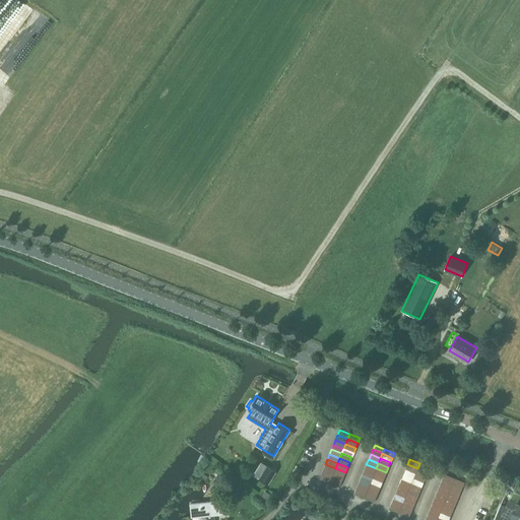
[(417,468),(428,472),(430,467),(419,463),(417,468)]
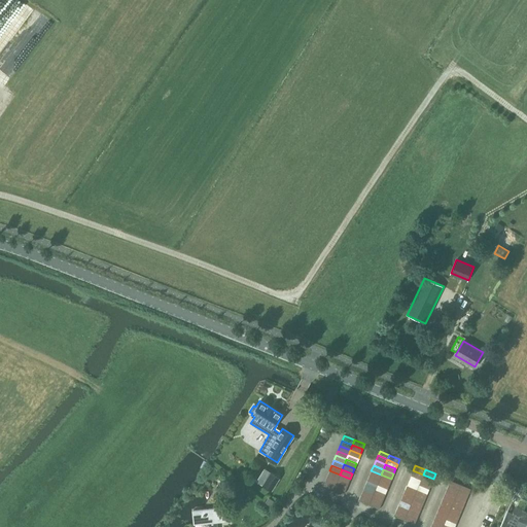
[(327,476),(338,480),(340,475),(329,470),(327,476)]
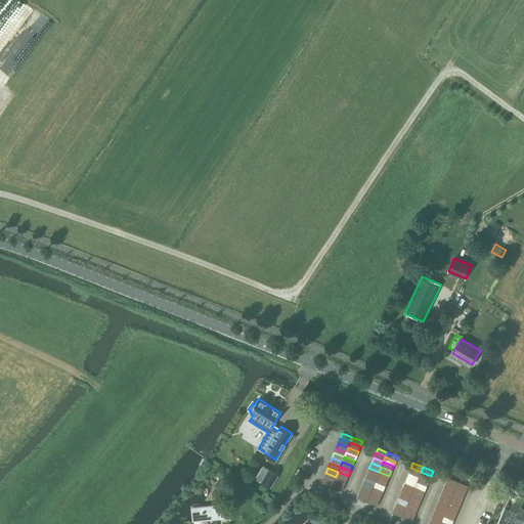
[(366,473),(377,477),(379,472),(368,468),(366,473)]
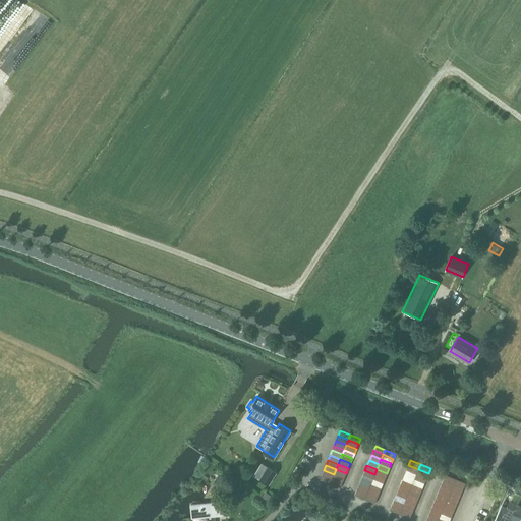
[(416,474),(418,469),(408,465),(406,470),(416,474)]
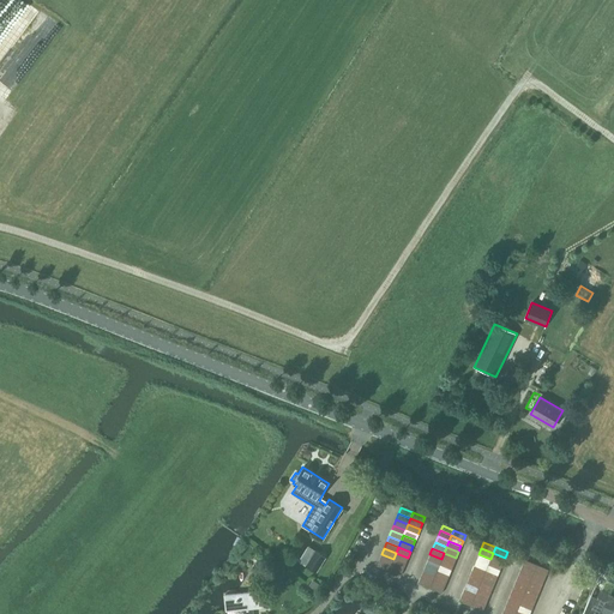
[(306,565),(315,571),(325,557),(314,551),(306,565)]
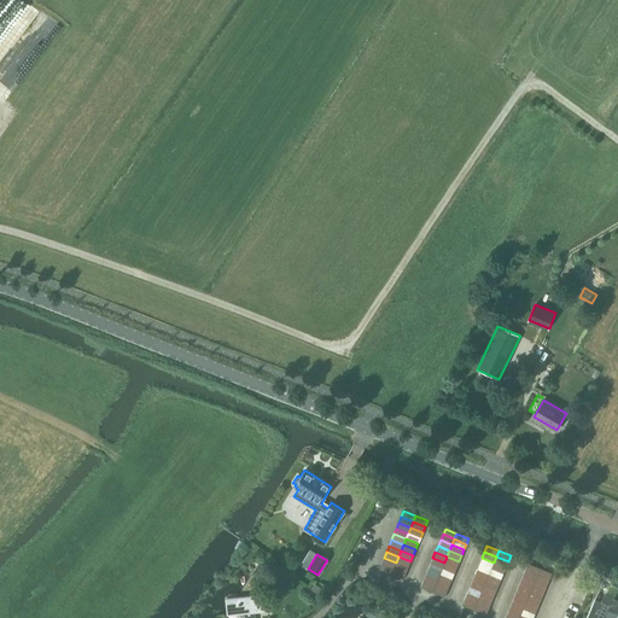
[(398,557),(396,563),(408,567),(410,561),(398,557)]
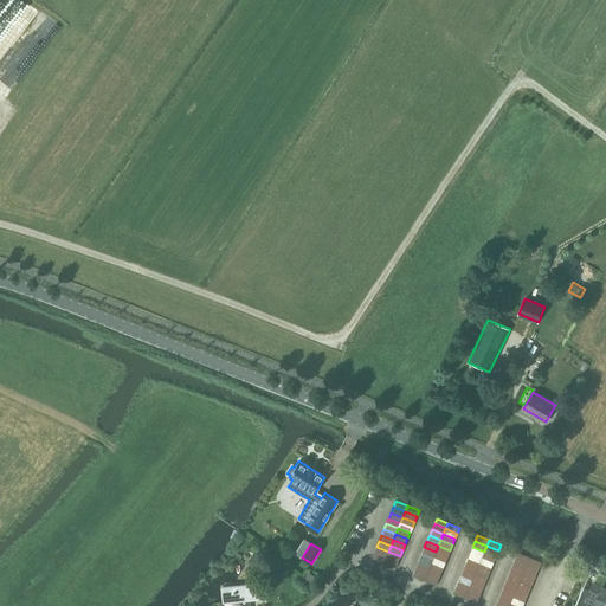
[(438,546),(436,552),(447,556),(450,550),(438,546)]
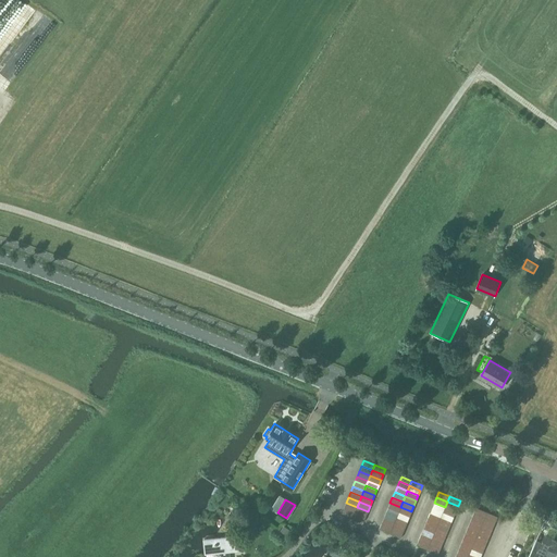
[(458,506),(447,502),(445,507),(456,511),(458,506)]
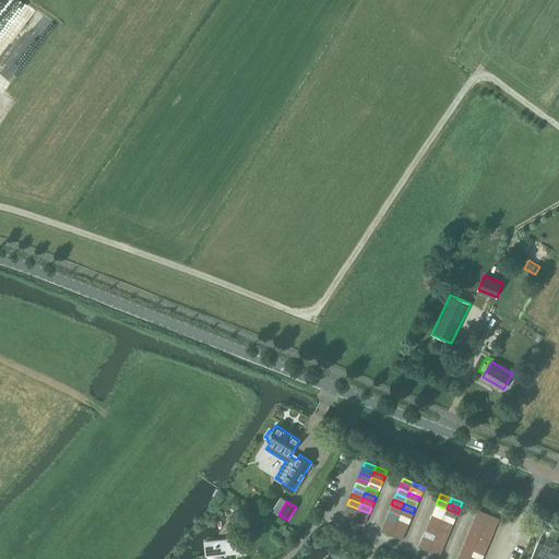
[(345,510),(356,514),(358,509),(347,504),(345,510)]
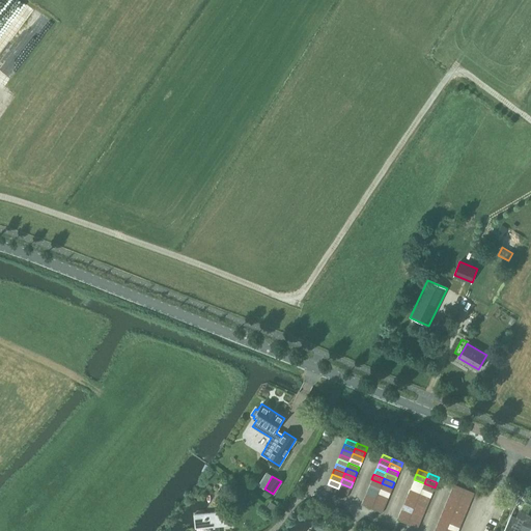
[(382,483),(371,479),(370,483),(380,487),(382,483)]
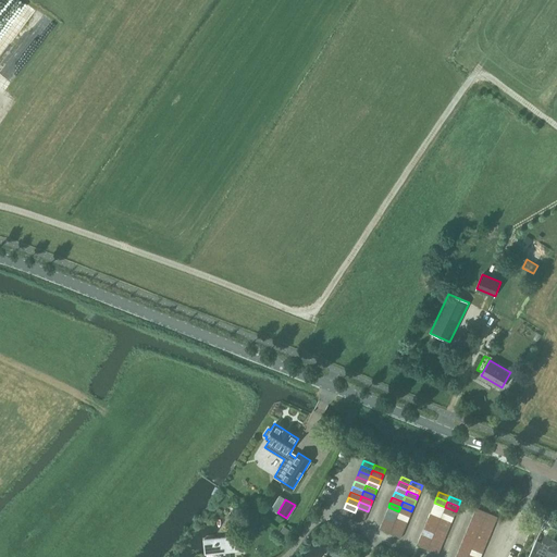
[(432,508),(443,512),(445,507),(434,503),(432,508)]
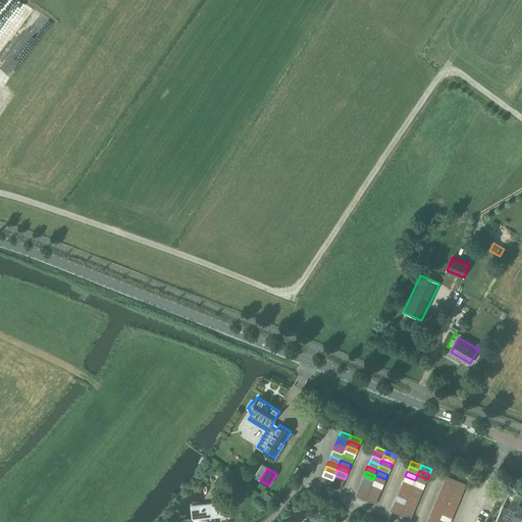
[(334,475),(332,480),(343,484),(345,479),(334,475)]
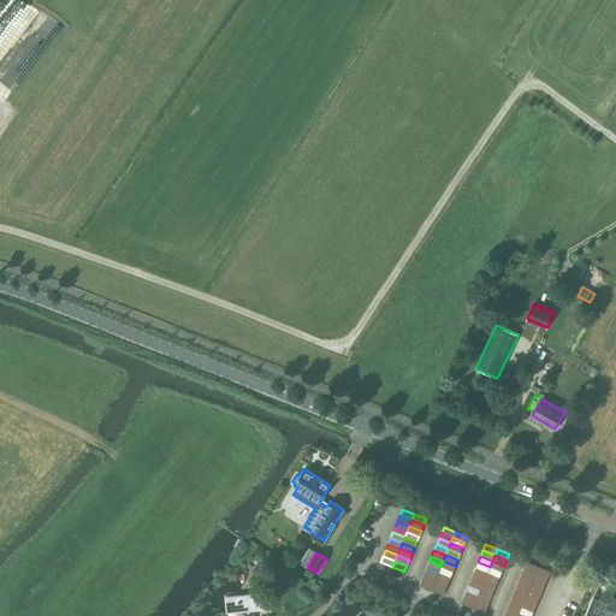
[(438,572),(440,566),(430,561),(426,567),(438,572)]
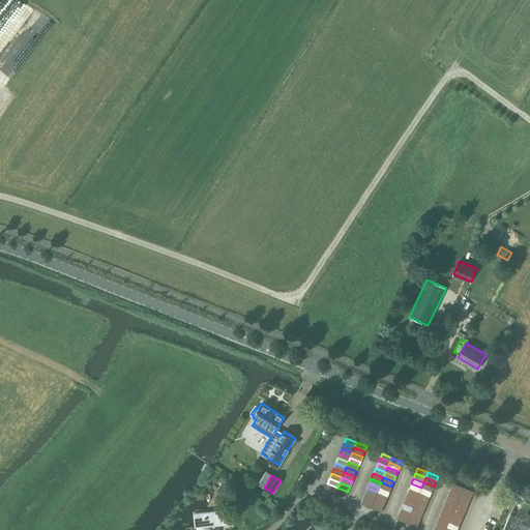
[(381,482),(379,487),(389,491),(391,487),(381,482)]
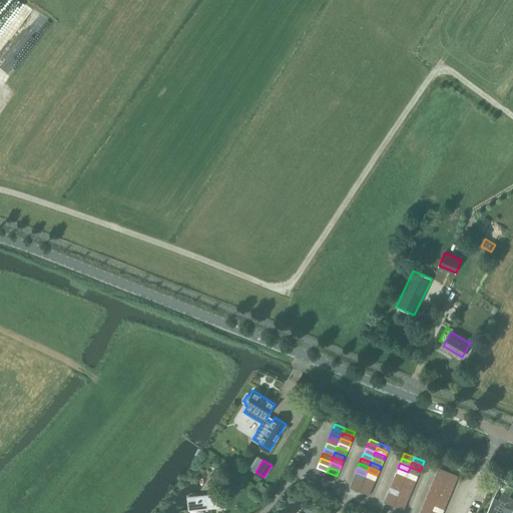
[(420,471),(410,467),(408,472),(417,476),(420,471)]
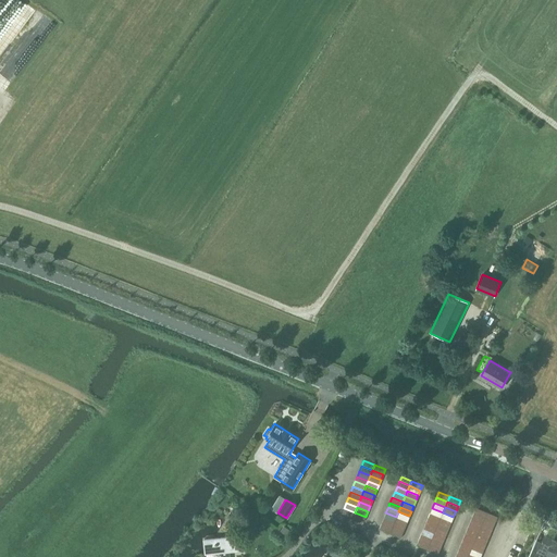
[(473,512),(484,517),(486,511),(475,507),(473,512)]
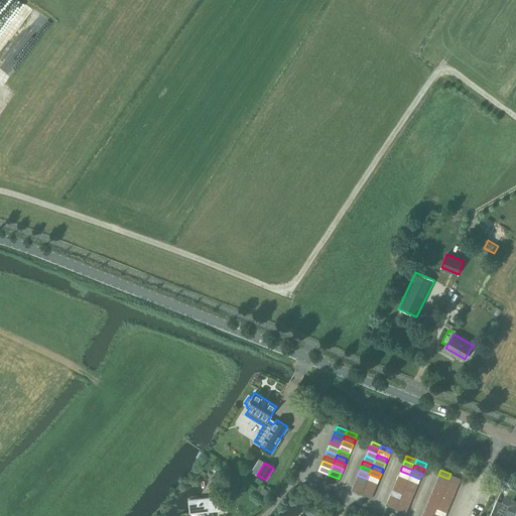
[(329,475),(318,471),(316,475),(327,479),(329,475)]
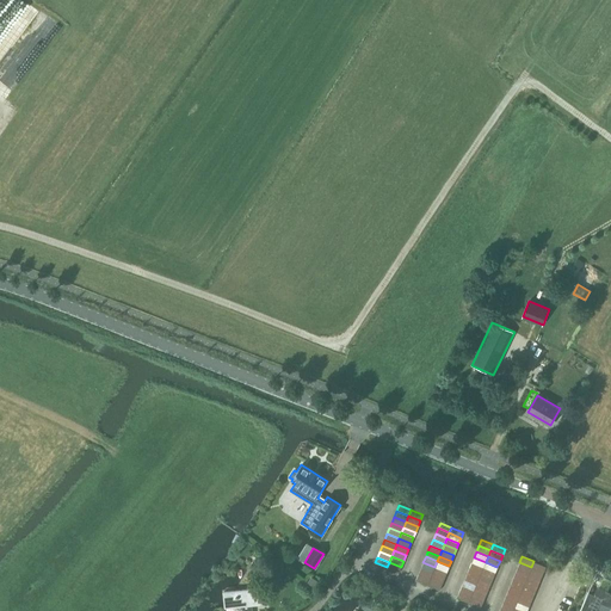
[(471,563),(483,568),(486,562),(474,557),(471,563)]
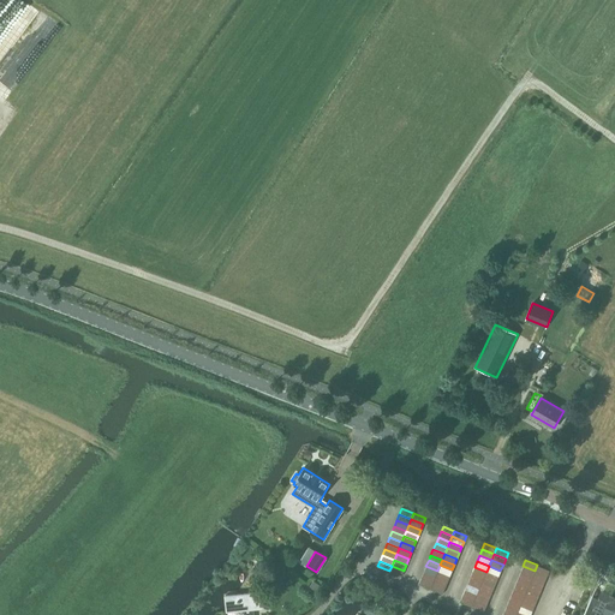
[(440,565),(437,571),(449,575),(452,569),(440,565)]
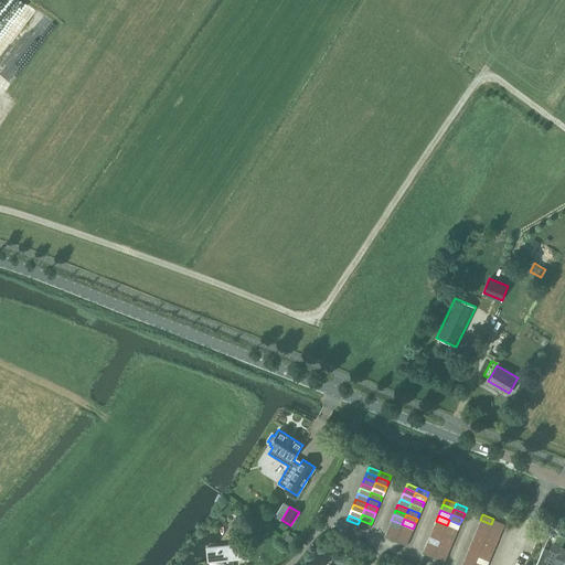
[(491,524),(502,530),(504,524),(493,519),(491,524)]
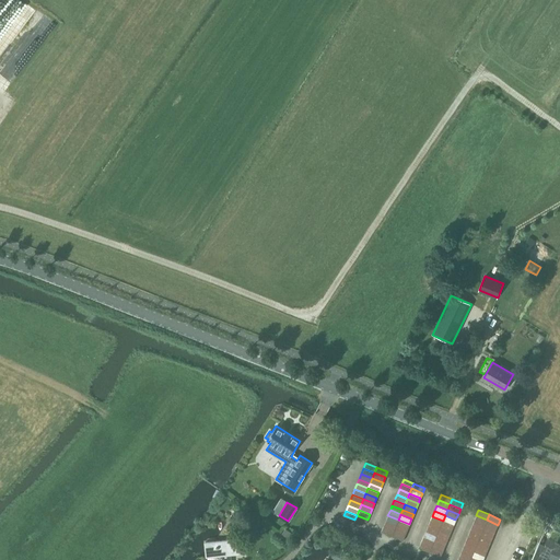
[(357,515),(354,520),(365,524),(368,520),(357,515)]
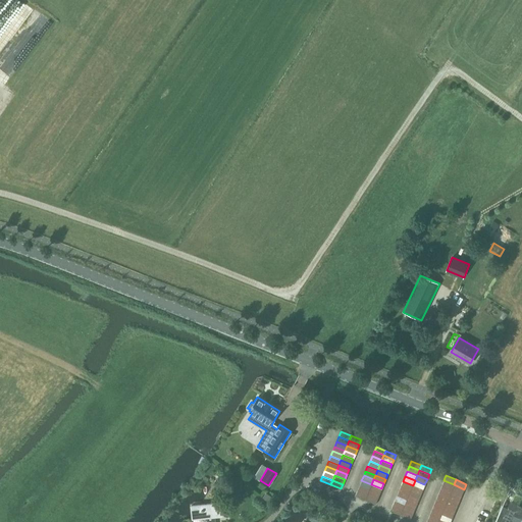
[(369,489),(371,484),(361,480),(359,485),(369,489)]
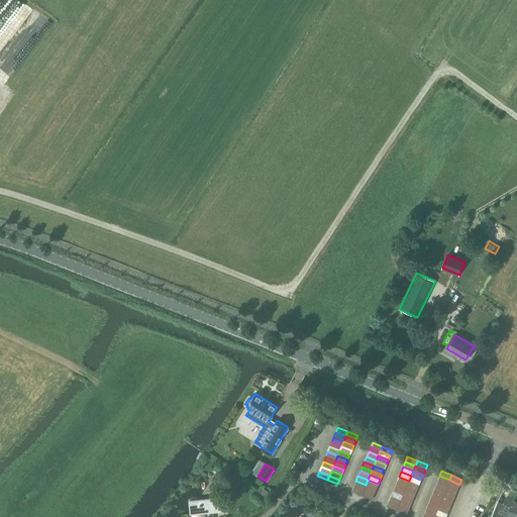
[(411,476),(409,481),(418,485),(420,480),(411,476)]
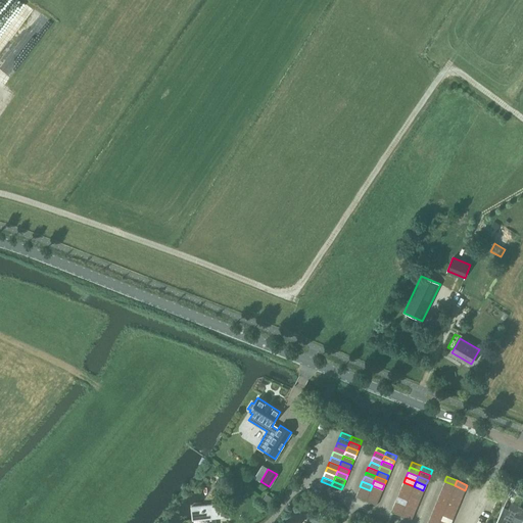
[(455,485),(444,481),(442,486),(453,490),(455,485)]
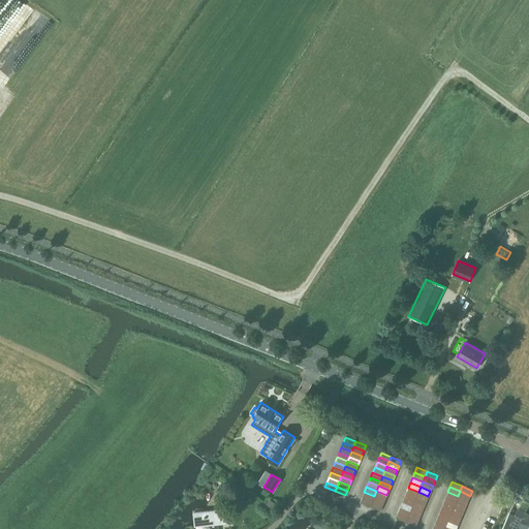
[(406,493),(416,497),(418,492),(408,488),(406,493)]
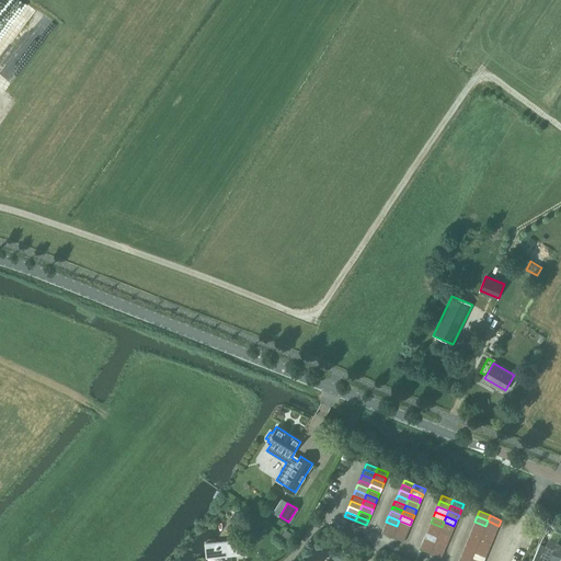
[(399,521),(397,526),(408,530),(410,525),(399,521)]
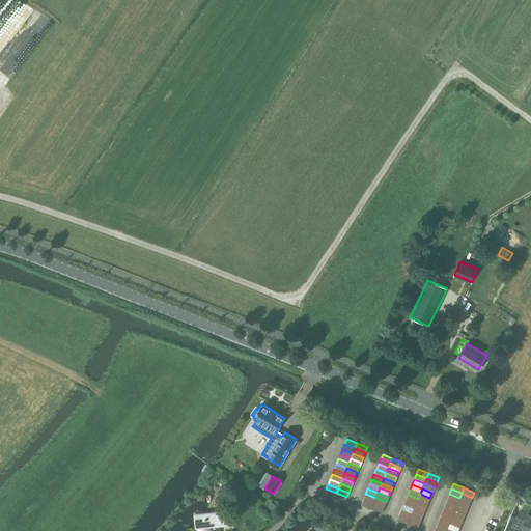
[(472,498),(462,493),(459,498),(470,503),(472,498)]
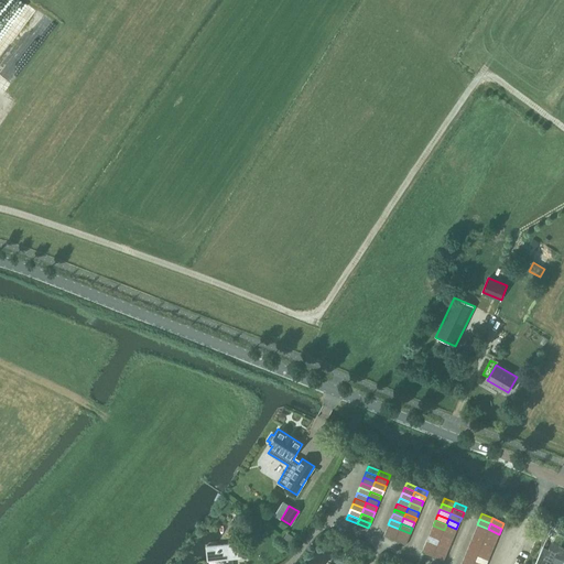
[(397,534),(399,529),(388,524),(386,529),(397,534)]
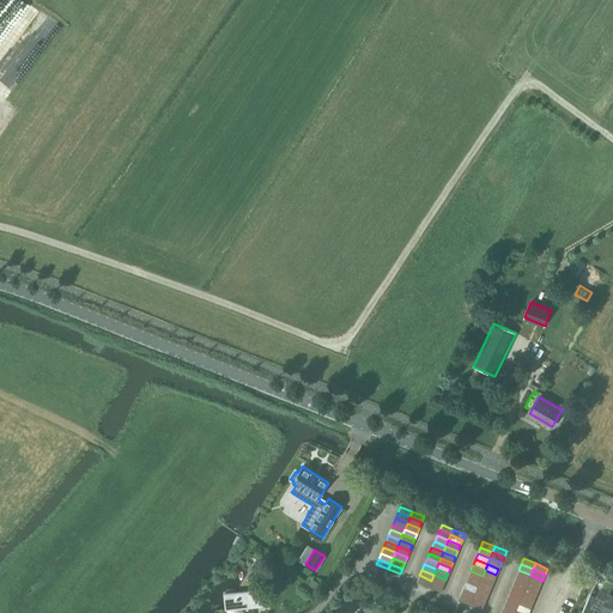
[(485,570),(483,576),(493,581),(496,575),(485,570)]
